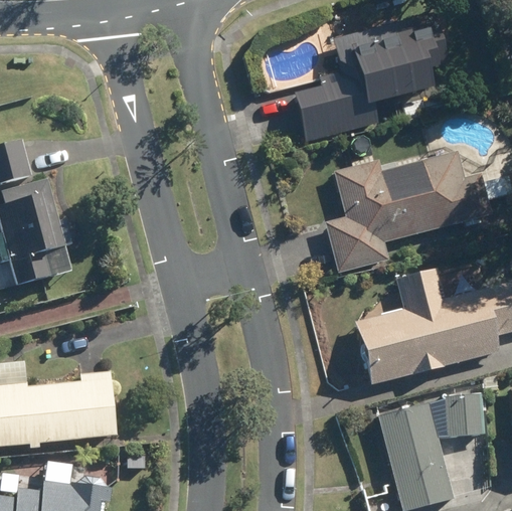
[(379,120),(374,98),(434,81),(430,66),(449,61),(438,18),(405,27),(403,19),(334,37),(344,77),(296,90),(308,139),(379,120)]
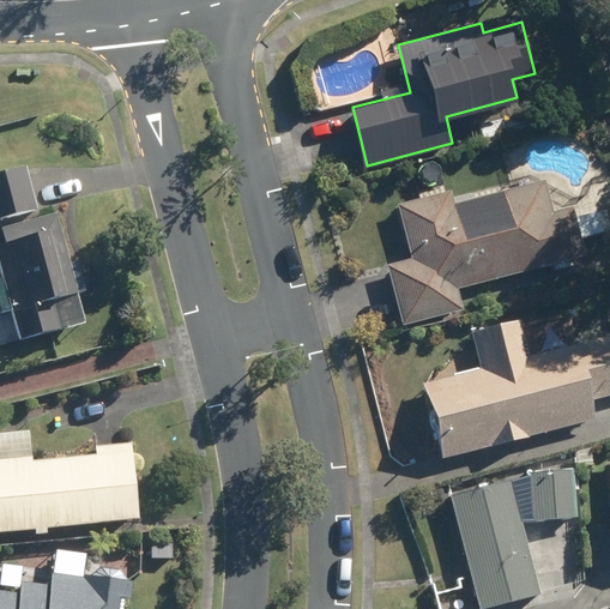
[(506,114),(484,119),(490,139),(511,133),(506,114)]
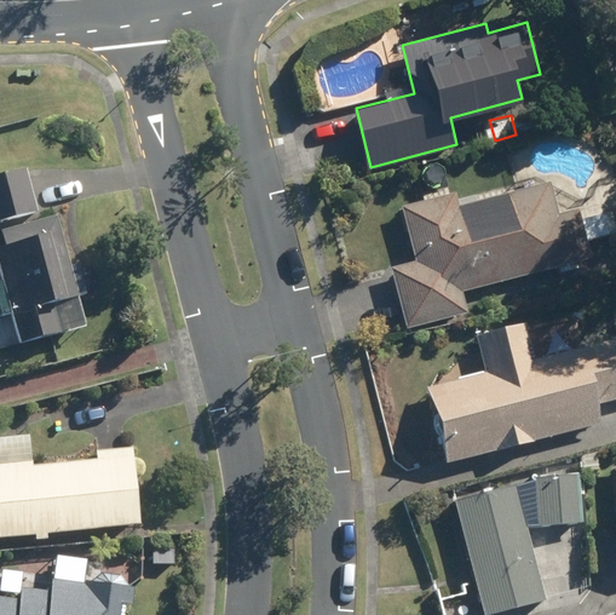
[(26,168),(0,174),(0,218),(36,210),(26,168)]
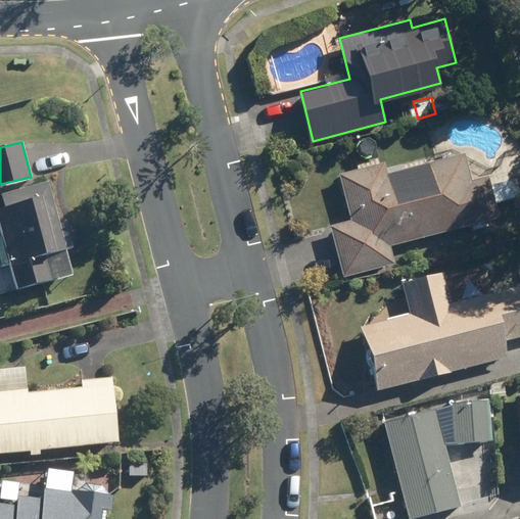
[(495,202),(519,196),(519,187),(517,178),(491,185),(488,176),(472,180),(465,153),(387,173),(385,162),(340,175),(351,218),(331,223),(344,276),(395,263),(390,244),(500,217),(495,202)]
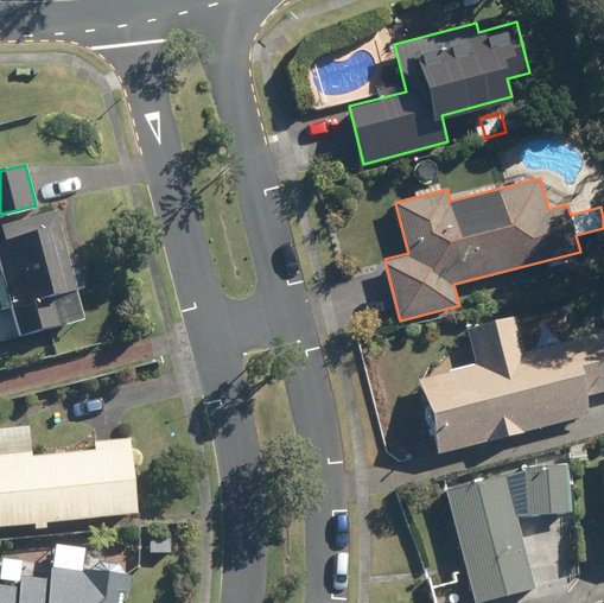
[(56,215),(0,228),(0,255),(16,315),(0,318),(0,332),(1,337),(19,332),(19,336),(58,327),(50,297),(87,286),(78,258),(68,260),(56,215)]
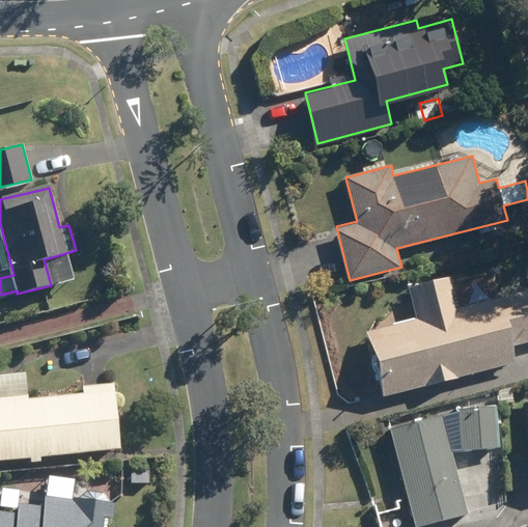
[(408,284),(416,316),(368,329),(384,394),(515,361),(510,344),(527,339),(527,288),(455,307),(447,275),(408,284)]
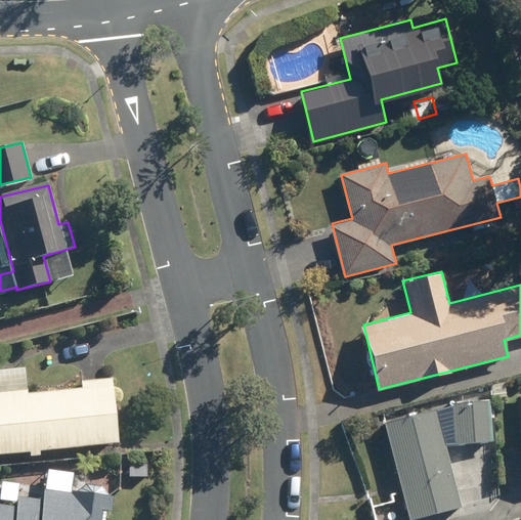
[(40,455),(39,449),(118,442),(112,378),(82,381),(82,387),(27,393),(27,389),(0,391),(0,452),(30,450),(30,456),(40,455)]
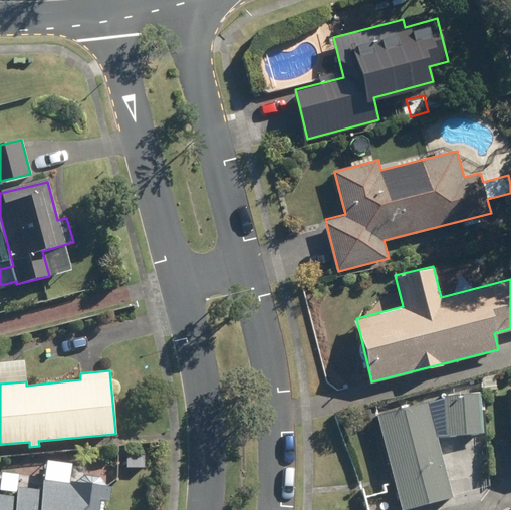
[(498,374),(487,375),(488,389),(499,388),(498,374)]
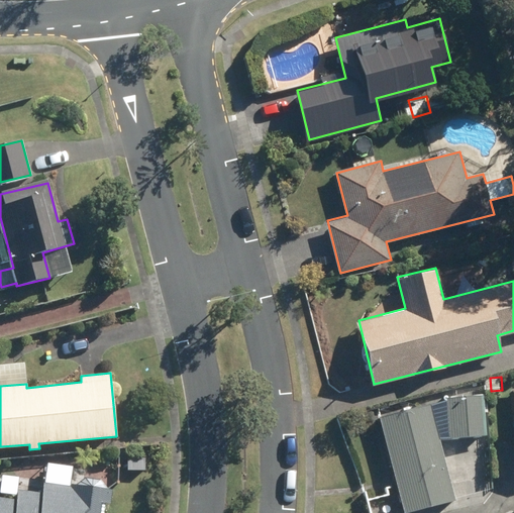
[(441,437),(487,435),(485,394),(447,395),(433,405),(432,402),(382,416),(407,512),(458,499),(441,437)]
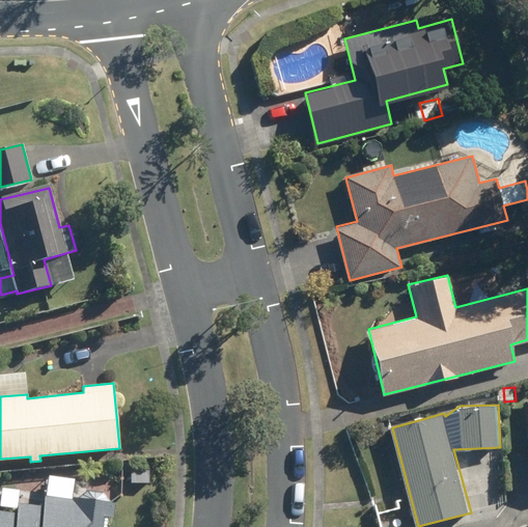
[(0,515),(0,526),(102,526),(104,516),(113,518),(115,502),(109,501),(104,493),(89,491),(81,498),(73,497),(73,500),(45,496),(43,506),(18,503),(17,516),(0,514),(0,515)]
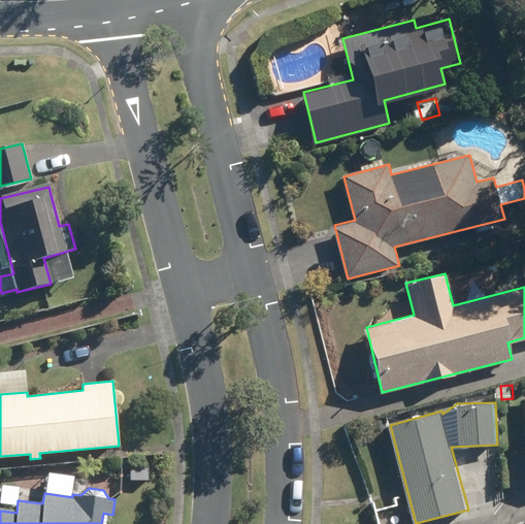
All buildings are outlined.
